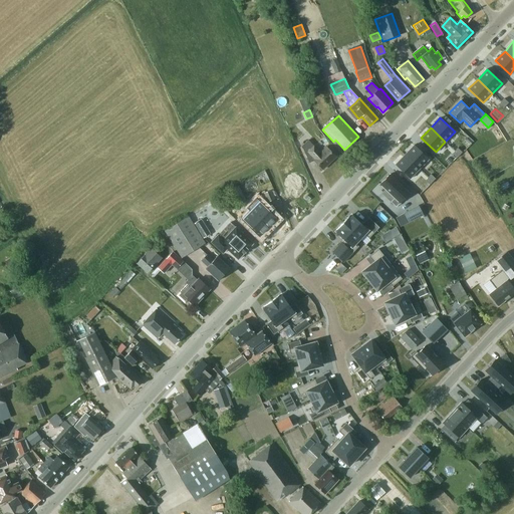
[(314,145),(313,146),(308,140),(301,147),(310,163),(313,160),(322,170),(336,157),(327,146),(321,152),(314,145)]
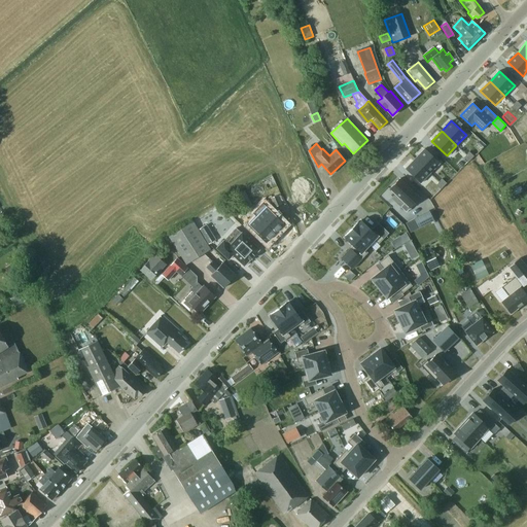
[(425,148),(415,159),(430,173),(440,163),(425,148)]
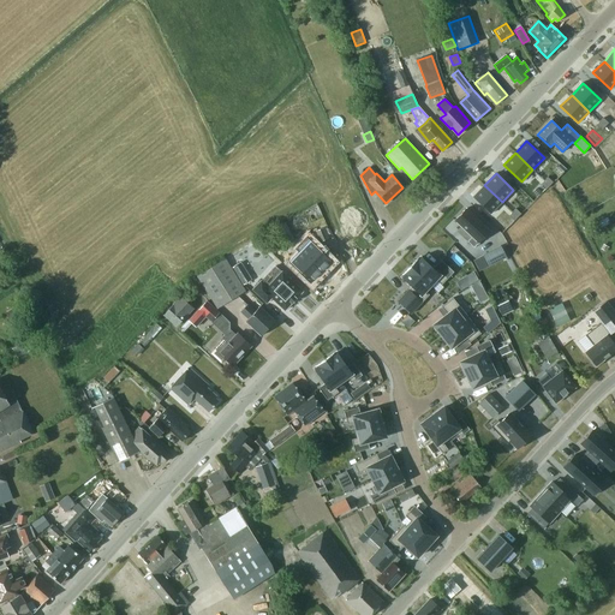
[(484,185),(473,197),(490,214),(502,202),(484,185)]
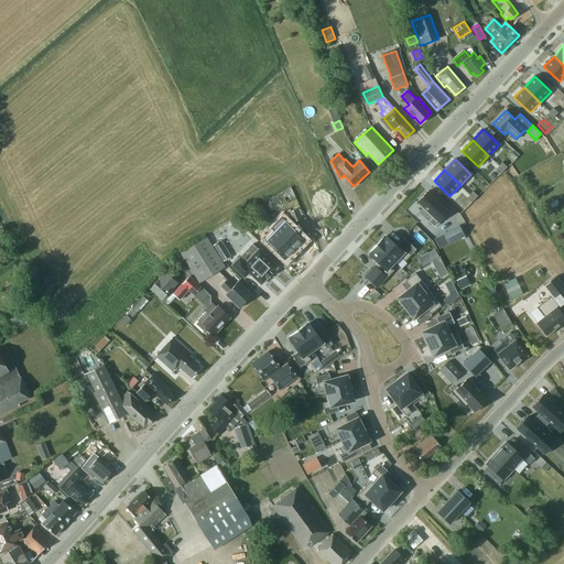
[(434,228),(449,213),(448,212),(427,191),(416,202),(432,217),(429,221),(434,228)]
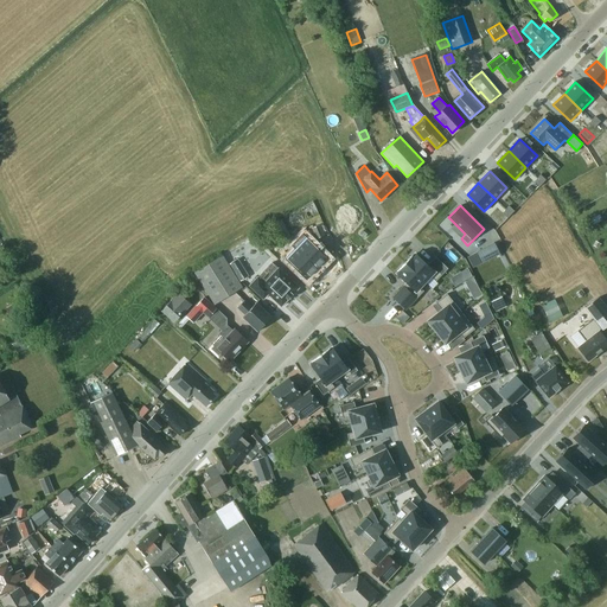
[(325,236),(320,225),(312,229),(317,240),(325,236)]
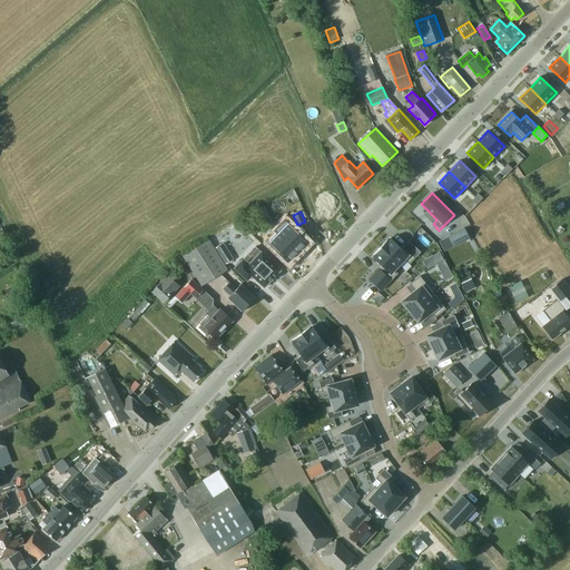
[(279,234),(298,252),(307,243),(285,220),(275,231),(279,234)]
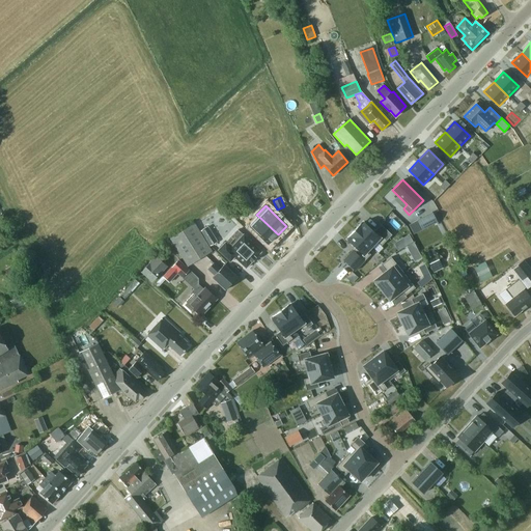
[(417,220),(422,230),(438,222),(432,212),(417,220)]
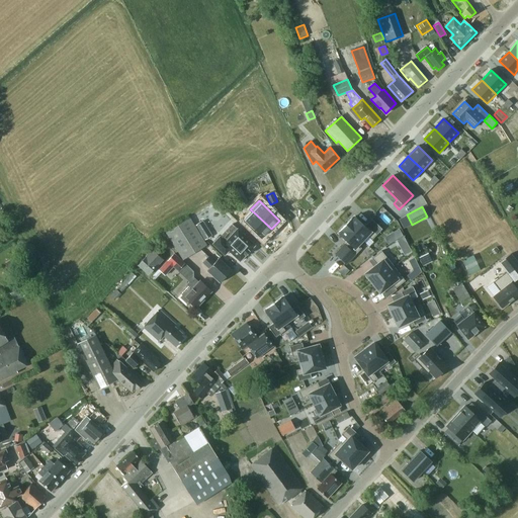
[(262,238),(271,229),(254,212),(245,222),(262,238)]
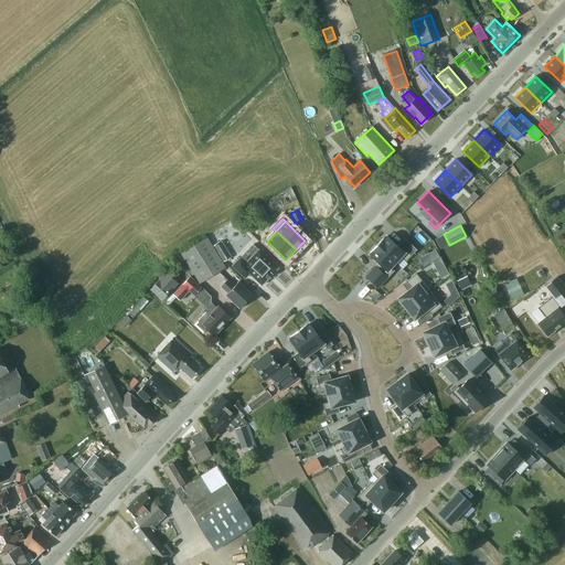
[(384,238),(377,245),(397,264),(402,258),(405,262),(417,251),(405,240),(398,247),(396,245),(386,236),(384,238)]
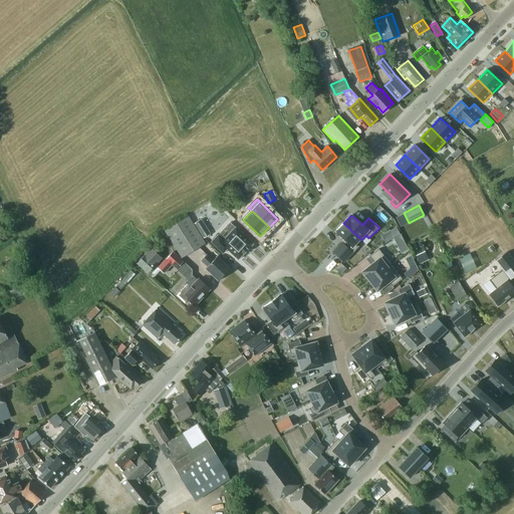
[(165,231),(182,258),(206,243),(189,216),(165,231)]
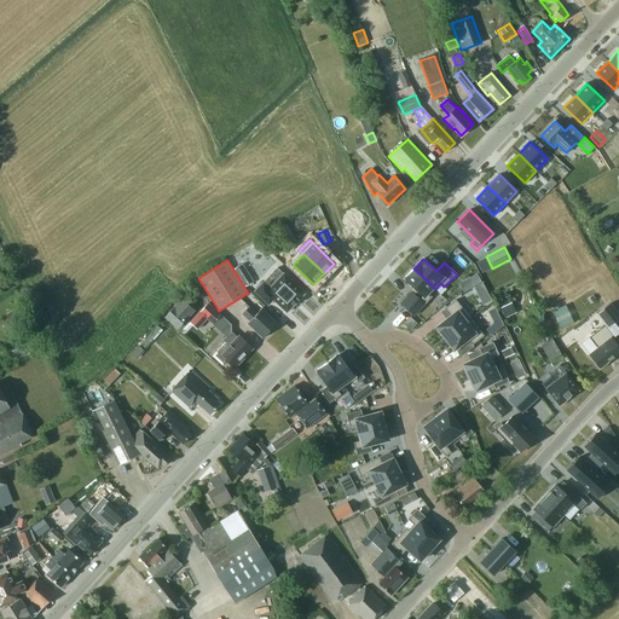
[(481,272),(490,268),(485,260),(478,264),(481,272)]
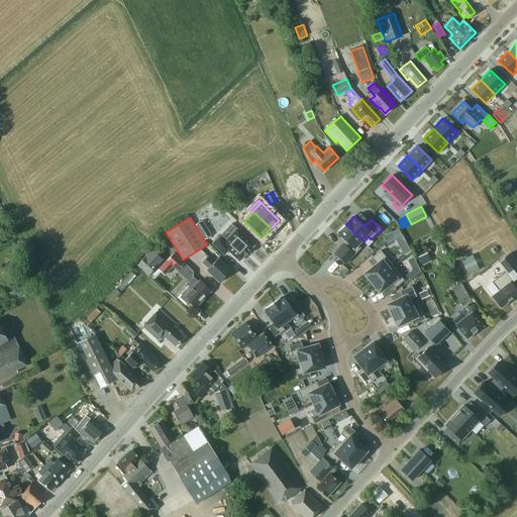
[(196,224),(201,232),(207,228),(202,221),(196,224)]
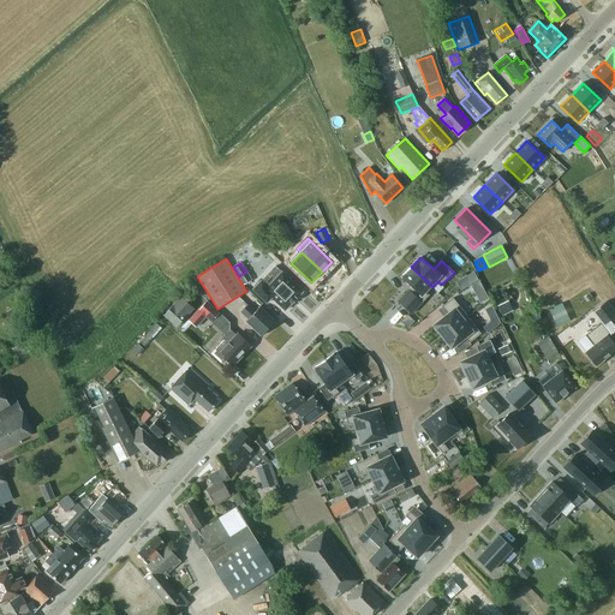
[(427,293),(433,287),(411,267),(404,275),(401,278),(411,287),(398,302),(411,314),(429,296),(427,293)]
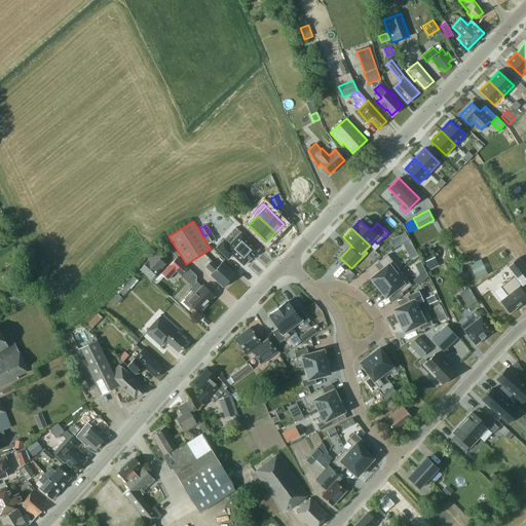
[(228,259),(232,255),(243,266),(259,250),(241,232),(229,246),(223,240),(216,248),(228,259)]
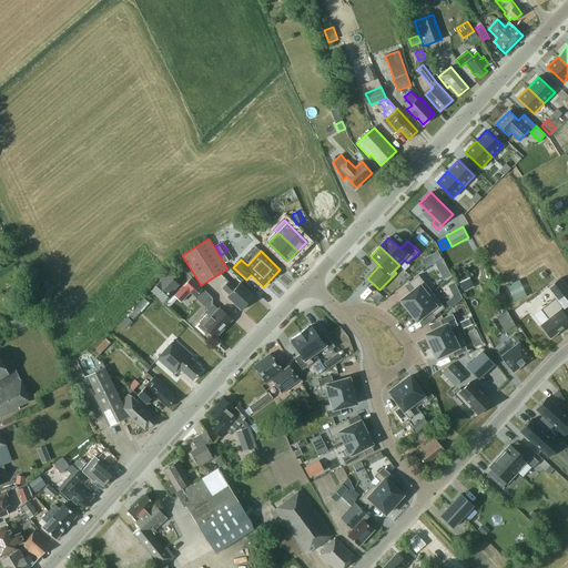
[(437,251),(429,255),(434,263),(442,259),(437,251)]
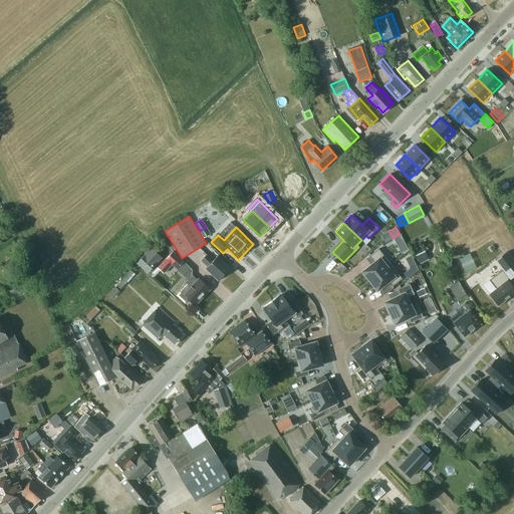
[(401,235),(394,239),(396,244),(404,240),(401,235)]
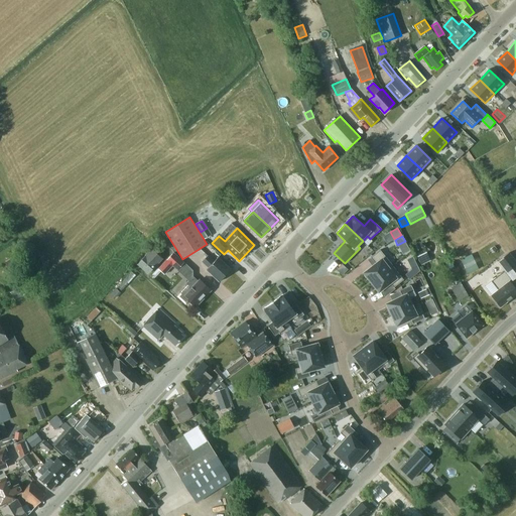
[(367,254),(378,250),(376,244),(365,247),(367,254)]
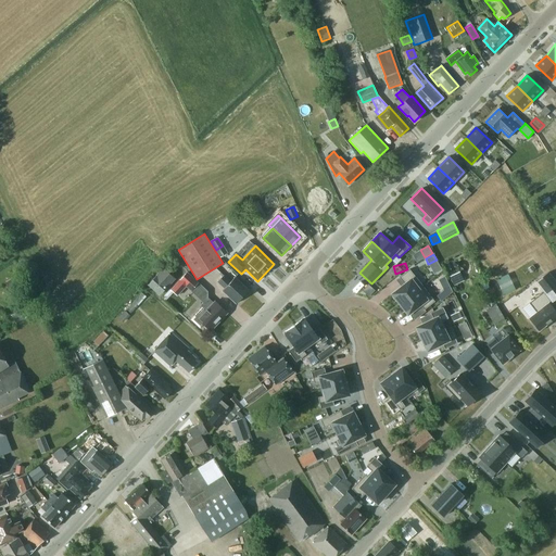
[(172,275),(164,267),(163,267),(156,274),(156,275),(148,285),(160,295),(168,286),(168,287),(176,279),(172,275)]
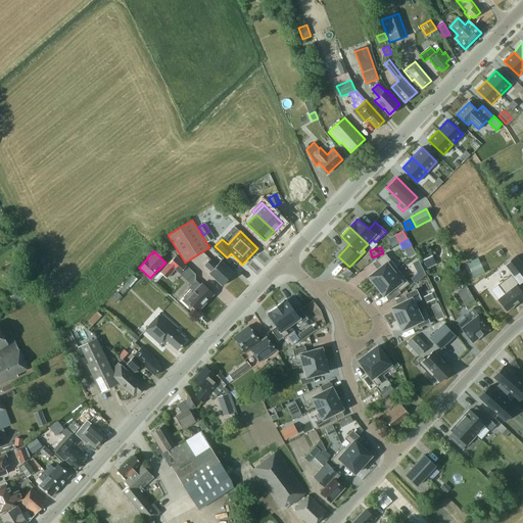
[(376,285),(397,269),(385,253),(375,260),(380,268),(377,270),(369,277),(376,285)]
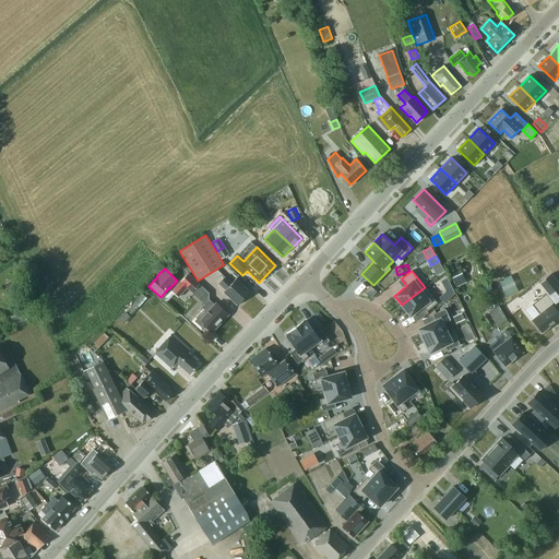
[(180,281),(171,290),(175,294),(178,298),(188,287),(192,293),(200,284),(188,273),(180,281)]
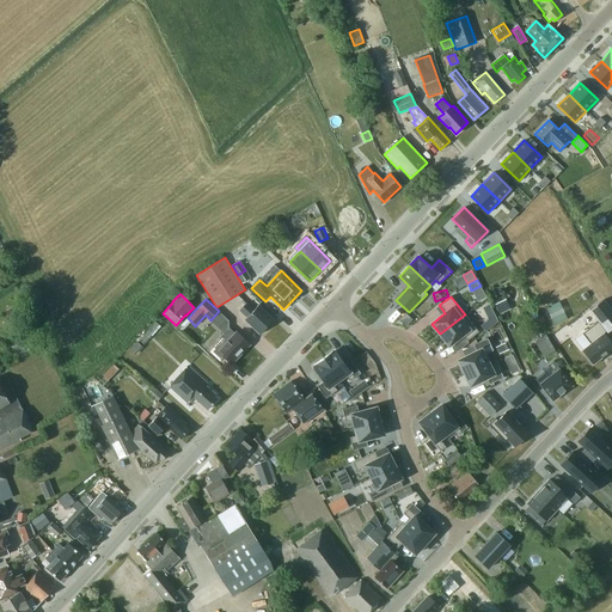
[(506,299),(495,305),(500,314),(510,308),(506,299)]
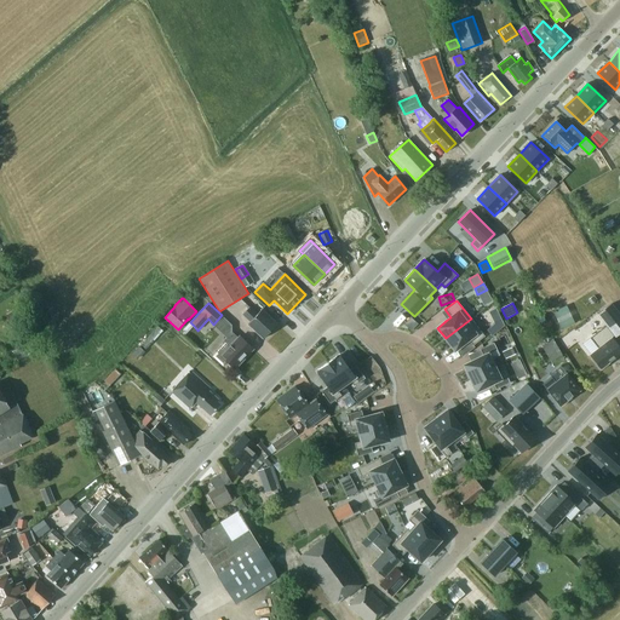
[(598,349),(590,355),(601,368),(609,362),(615,359),(614,357),(619,352),(619,349),(613,339),(619,333),(619,315),(610,304),(597,315),(606,326),(590,338),(598,349)]
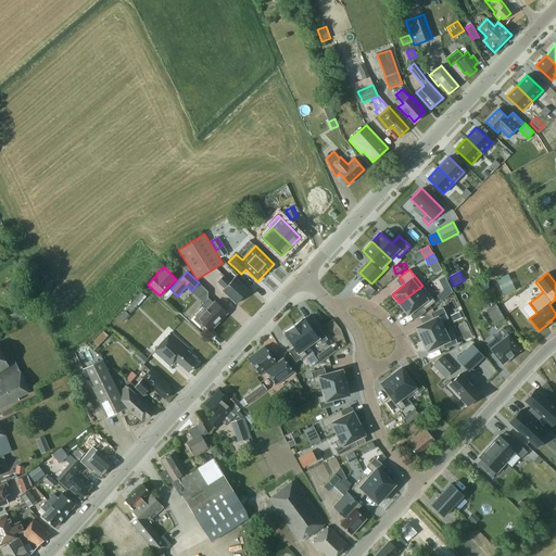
[(504,295),(516,290),(508,274),(496,279),(504,295)]
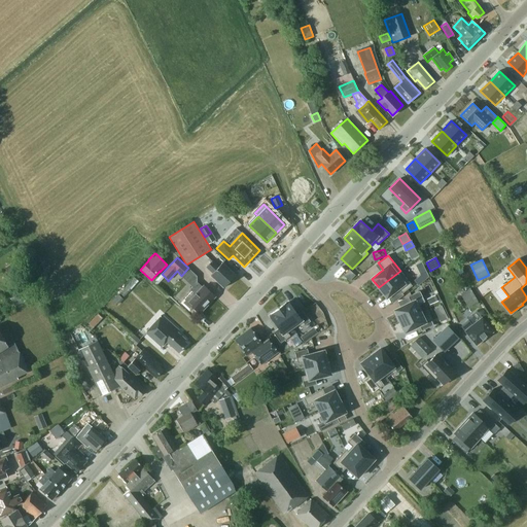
[(222,262),(218,267),(212,260),(206,267),(212,273),(210,275),(223,288),(236,275),(222,262)]
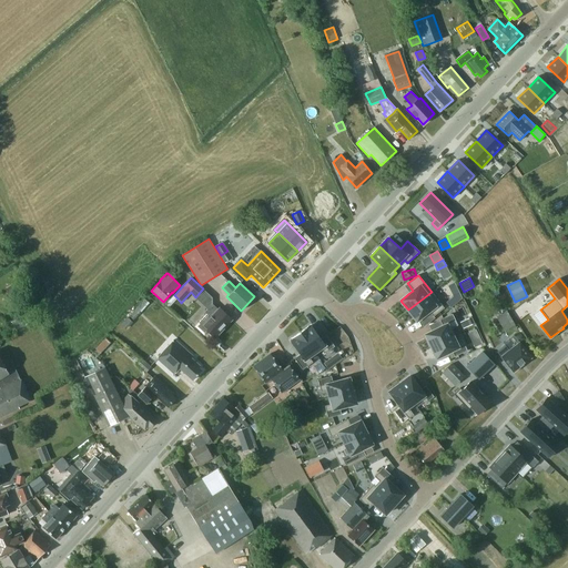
[(444,308),(432,292),(408,310),(417,321),(418,320),(429,312),(434,316),(444,308)]
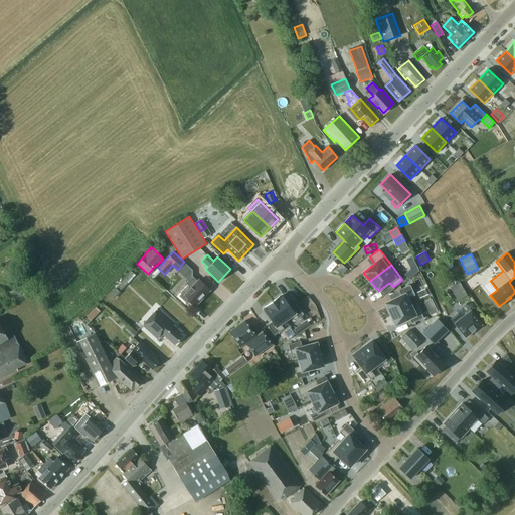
[(122,291),(136,275),(132,271),(118,287),(122,291)]
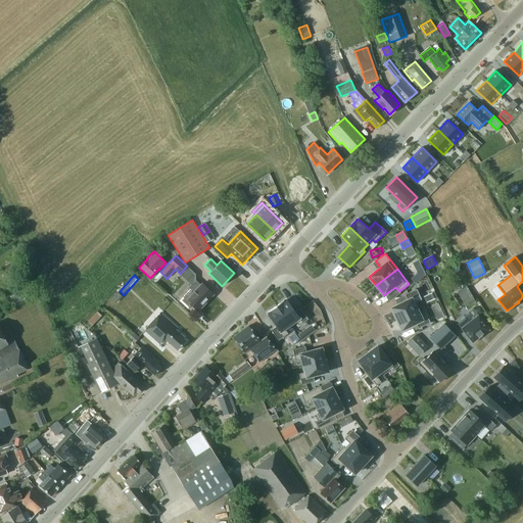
[(201,285),(196,280),(191,284),(189,286),(191,288),(180,299),(188,307),(191,304),(196,310),(199,307),(200,308),(215,294),(202,283),(201,285)]
